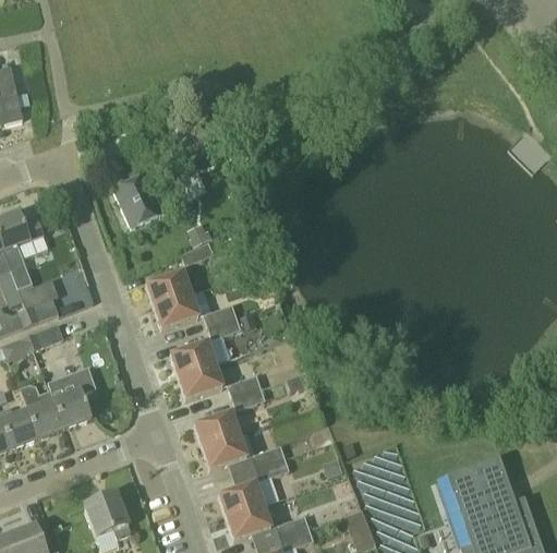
[(0,69),(0,125),(23,120),(20,108),(16,94),(10,67),(0,69)]
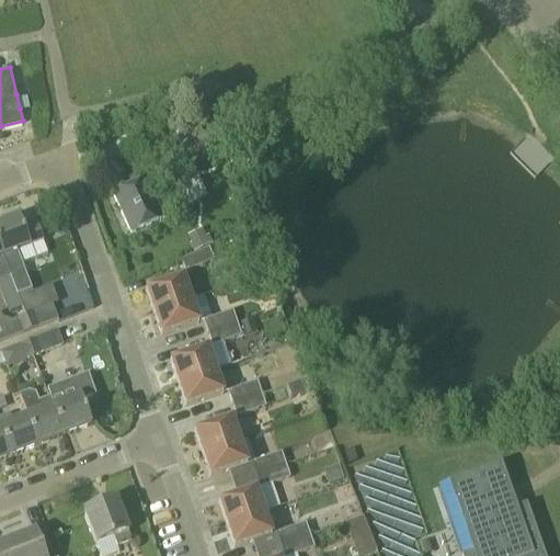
[(27,92),(16,94),(20,109),(31,105),(27,92)]
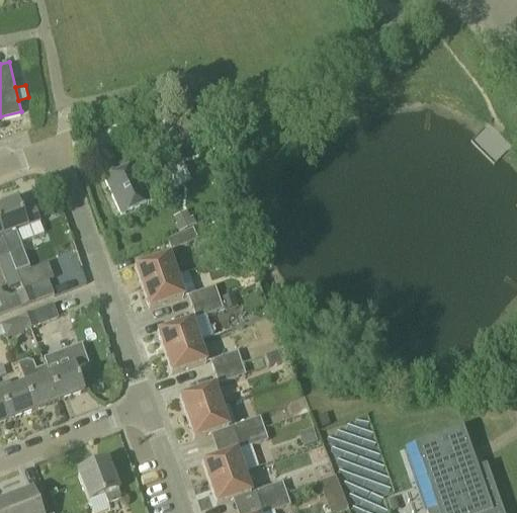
[(108,110),(93,114),(96,126),(111,122),(108,110)]
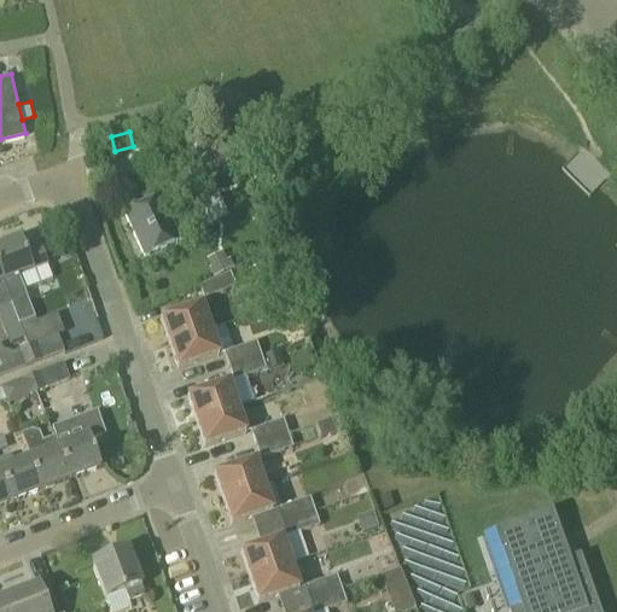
[(168,205),(163,193),(127,210),(146,252),(182,237),(174,217),(179,215),(174,203),(168,205)]
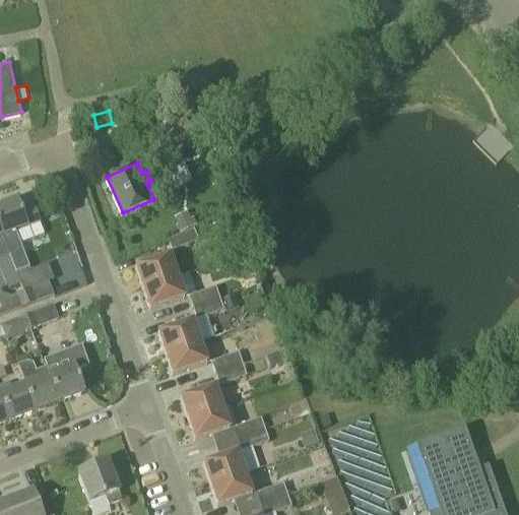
[(6,241),(11,252),(17,270),(30,265),(20,236),(45,227),(42,219),(35,202),(22,207),(18,197),(0,204),(0,220),(7,241),(6,241)]
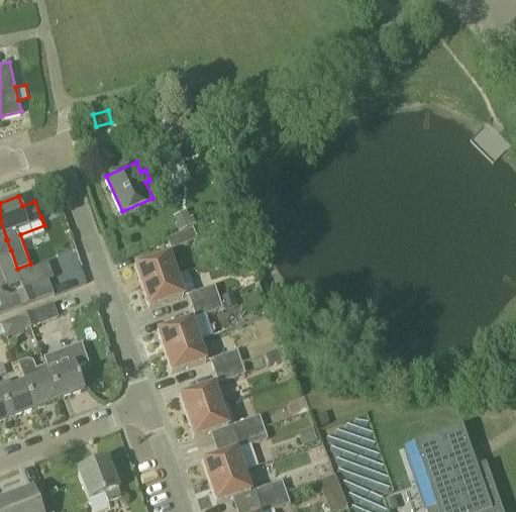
[(54,210),(49,199),(38,203),(41,213),(54,210)]
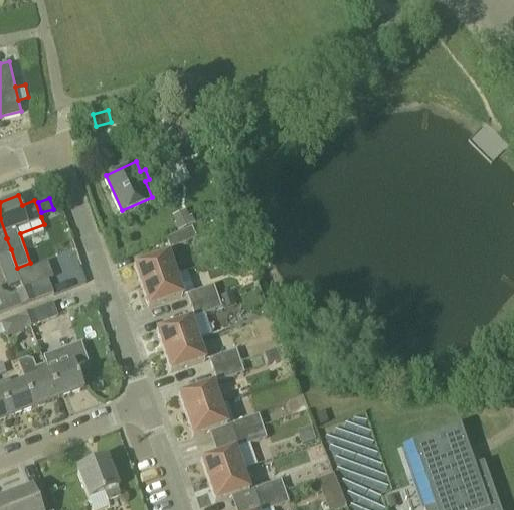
[(180,226),(191,221),(185,207),(173,212),(180,226)]
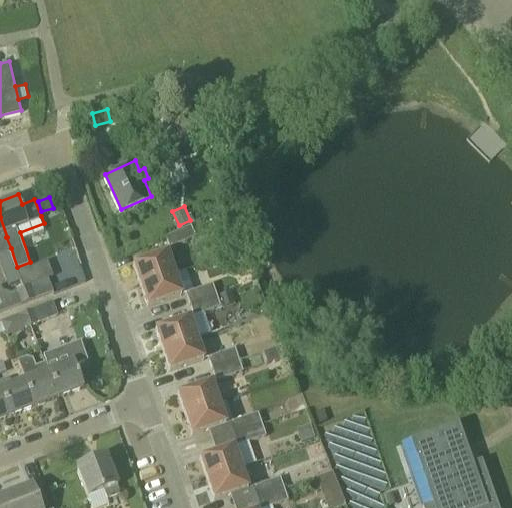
[(0,252),(11,248),(6,237),(7,237),(0,217),(0,252)]
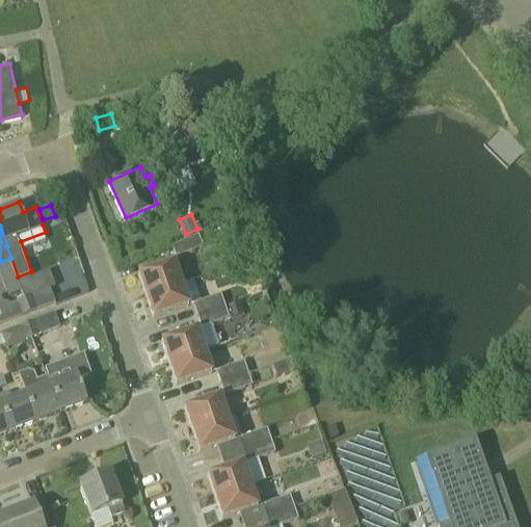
[(178,255),(205,243),(200,231),(173,243),(178,255)]
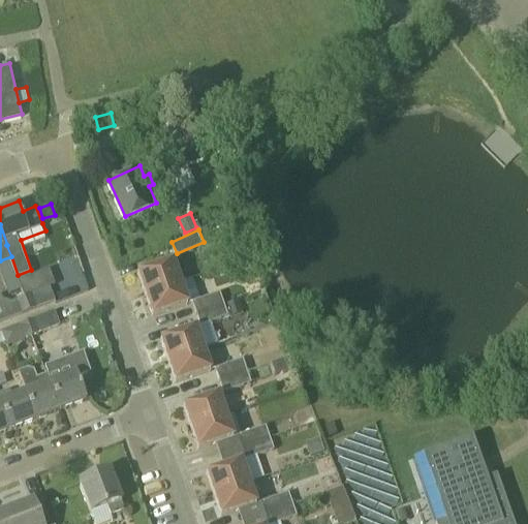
[(147,290),(182,278),(175,256),(140,269),(147,290)]
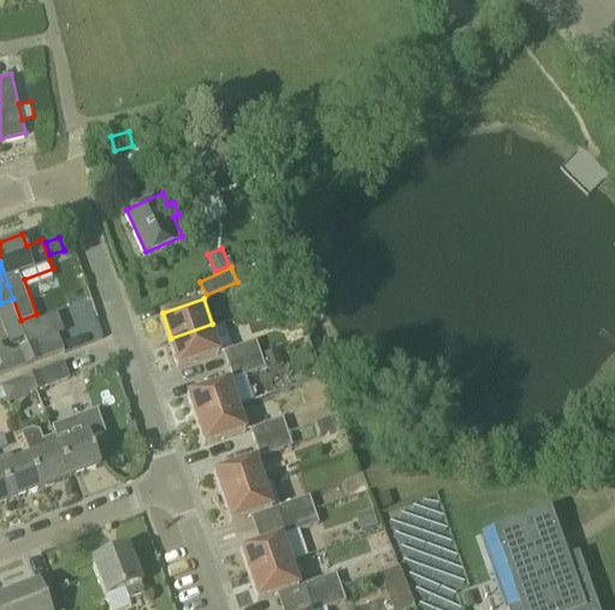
[(212,324),(171,338),(179,363),(222,349),(212,324)]
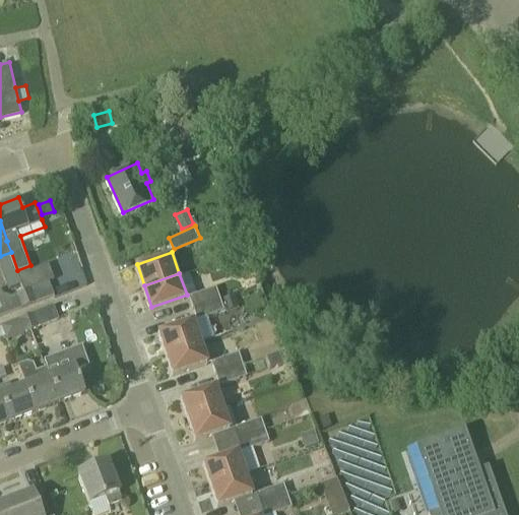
[(24,287),(29,302),(55,292),(50,277),(24,287)]
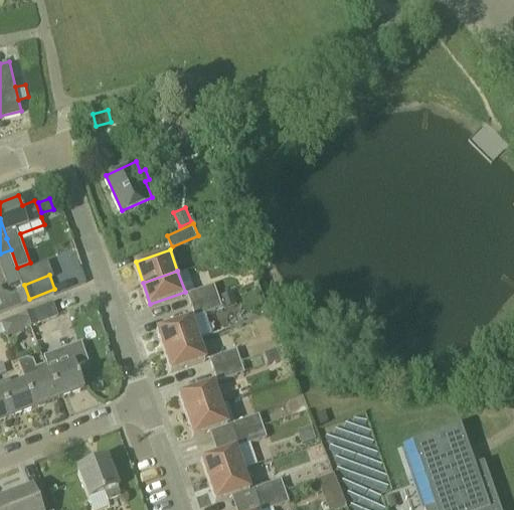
[(192,303),(219,294),(215,282),(188,292),(192,303)]
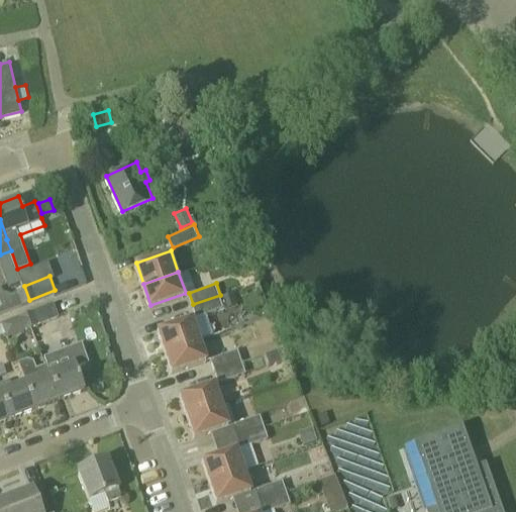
[(0,310),(29,300),(24,286),(11,291),(4,288),(2,284),(0,284),(0,310)]
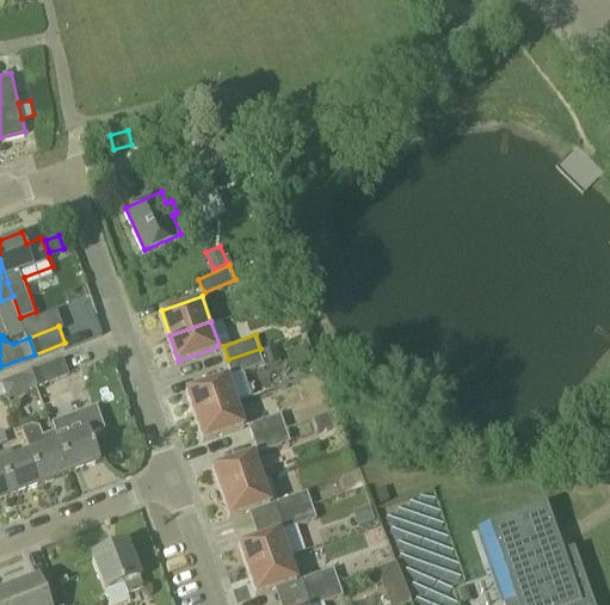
[(260,349),(228,359),(233,372),(265,362),(260,349)]
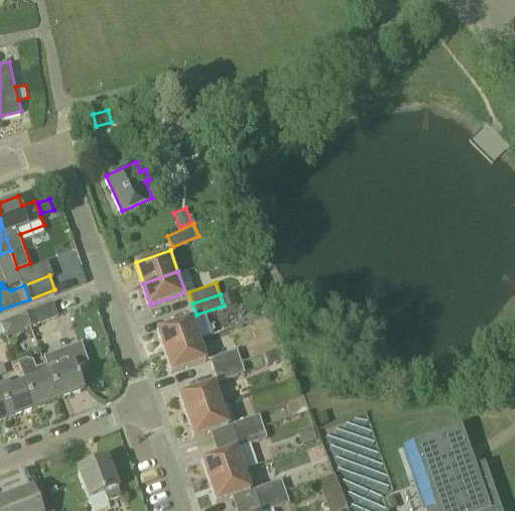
[(27,309),(32,324),(59,312),(54,299),(27,309)]
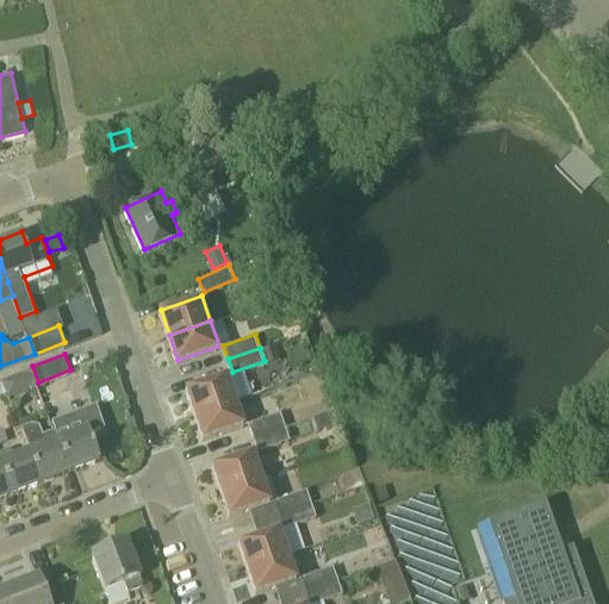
[(29,386),(38,383),(32,366),(23,371),(29,386)]
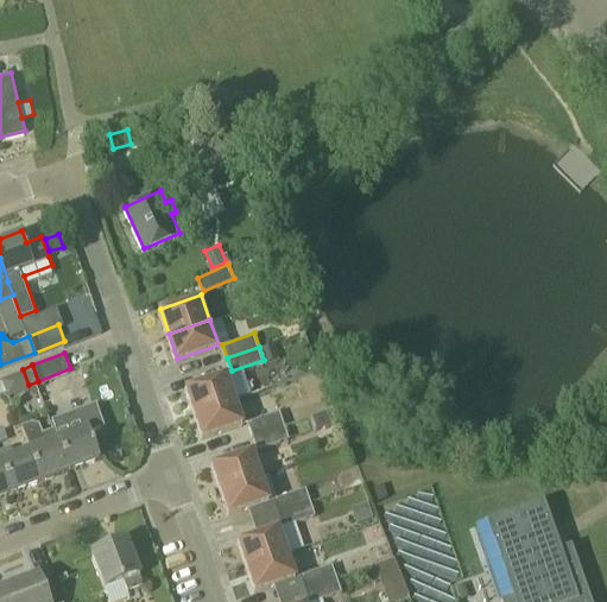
[(195,410),(235,397),(227,372),(187,385),(195,410)]
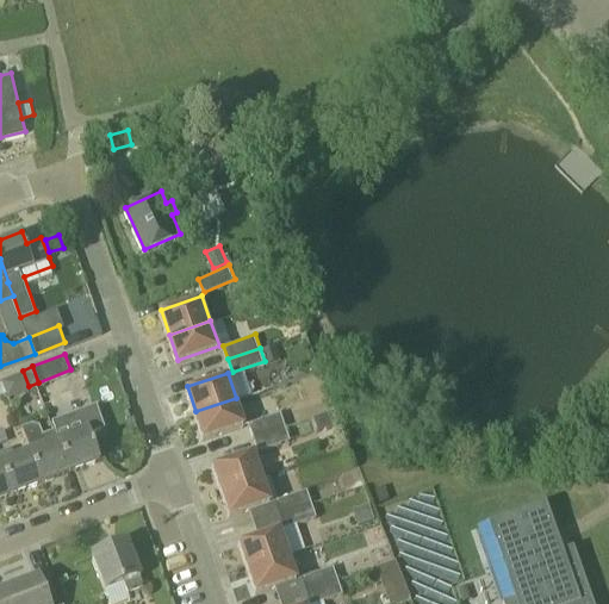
[(236,398),(196,411),(204,436),(244,423),(236,398)]
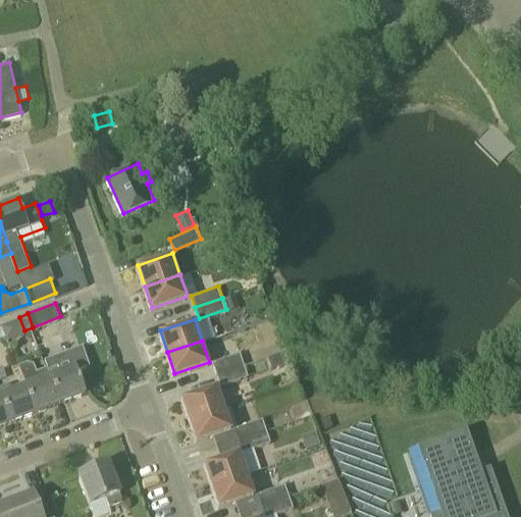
[(217,372),(245,363),(241,351),(213,360),(217,372)]
